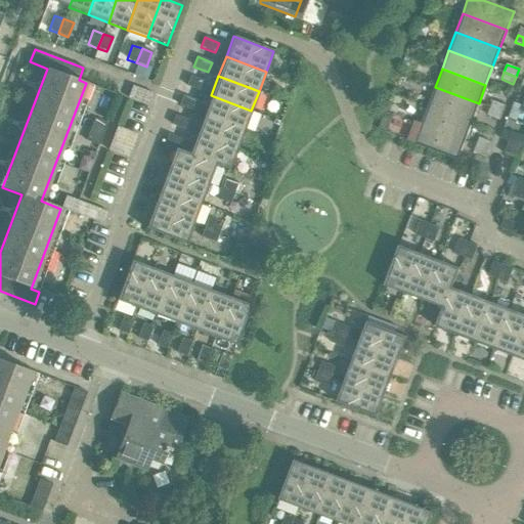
[(201,91),(204,82),(190,77),(186,86),(201,91)]
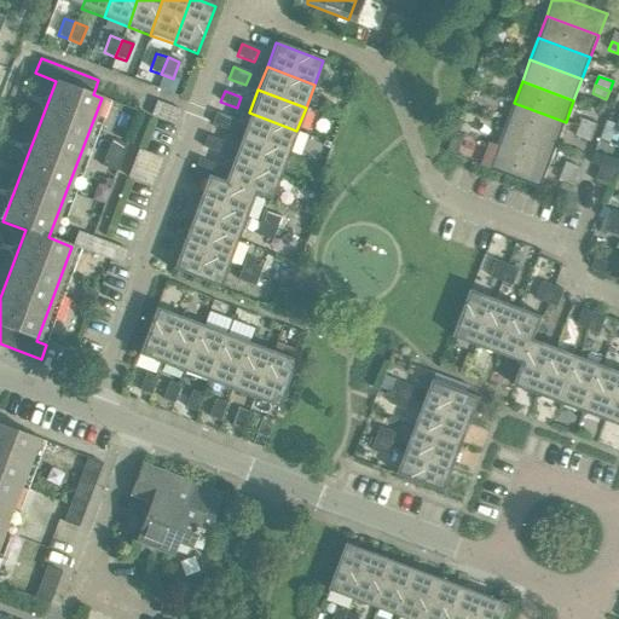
[(175,126),(180,111),(156,102),(150,116),(175,126)]
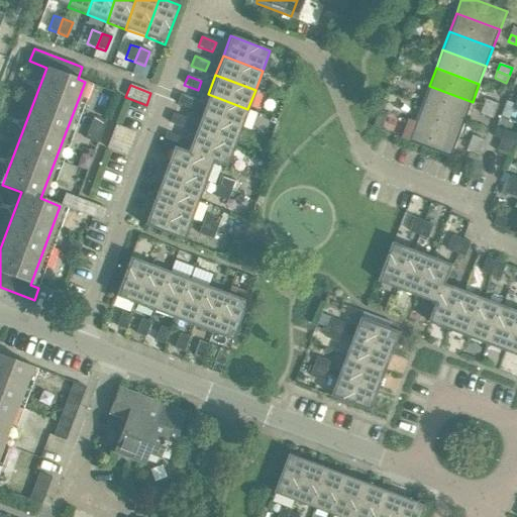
[(466,120),(473,102),(429,86),(422,104),(466,120)]
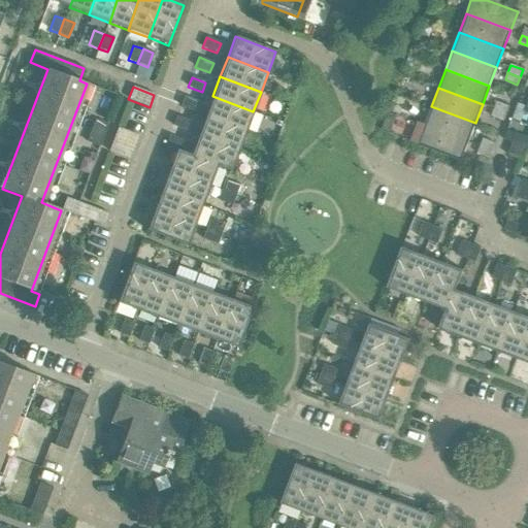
[(245,131),(253,111),(212,96),(205,116),(245,131)]
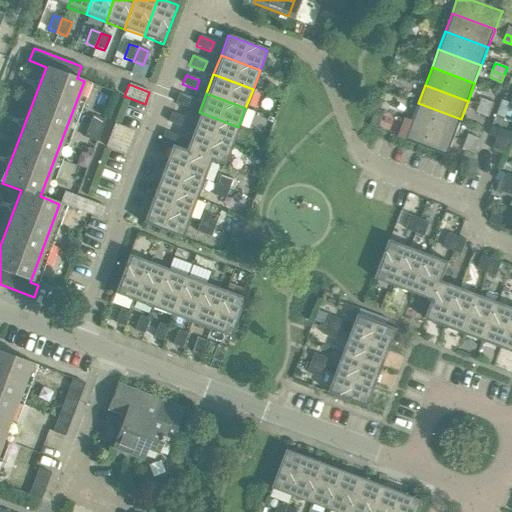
[(189,108),(192,99),(178,94),(175,103),(189,108)]
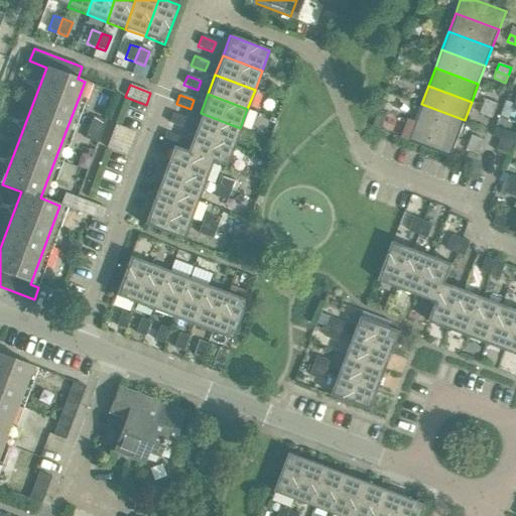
[(495,111),(497,104),(485,100),(483,107),(495,111)]
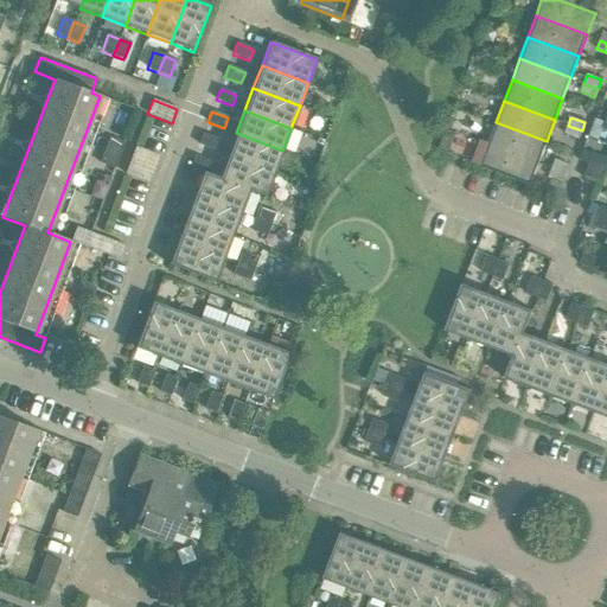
[(538,163),(547,141),(496,122),(487,144),(538,163)]
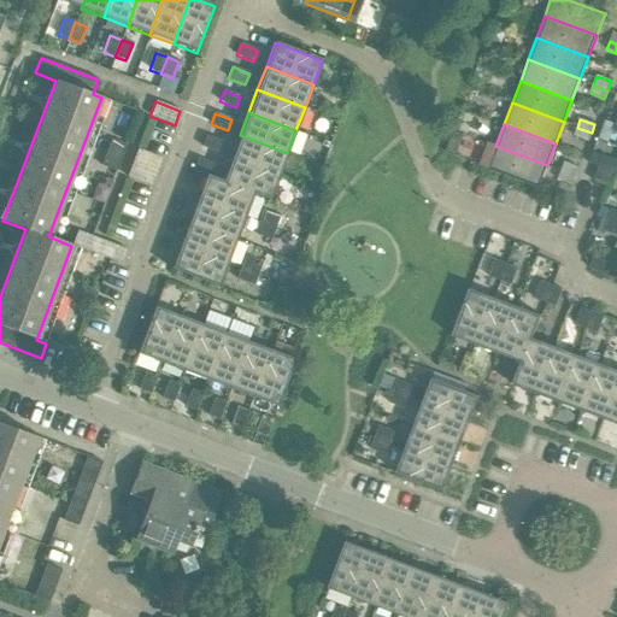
[(588,142),(592,133),(577,128),(574,136),(588,142)]
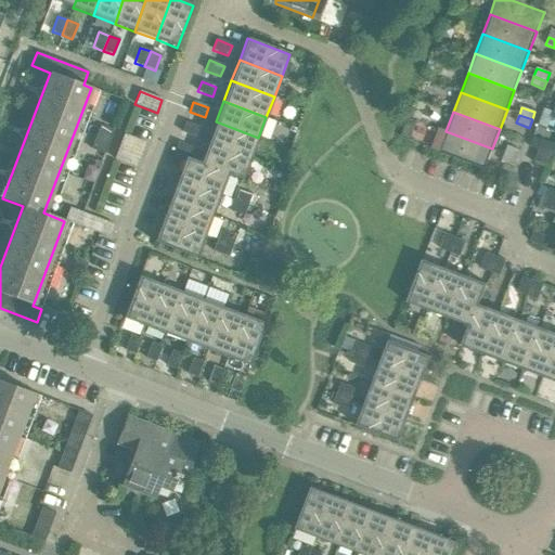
[(250,158),(258,138),(216,121),(208,143),(250,158)]
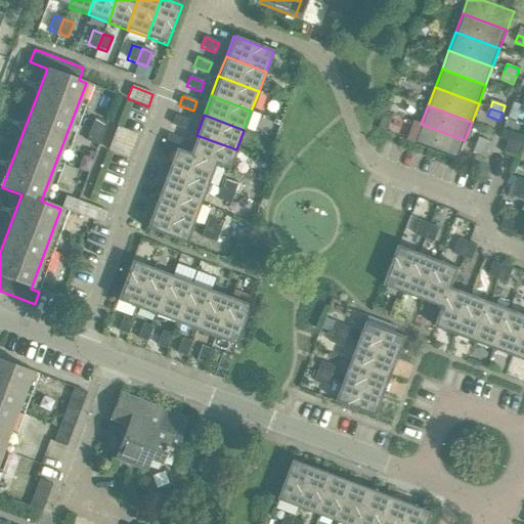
[(185,130),(189,121),(175,116),(172,125),(185,130)]
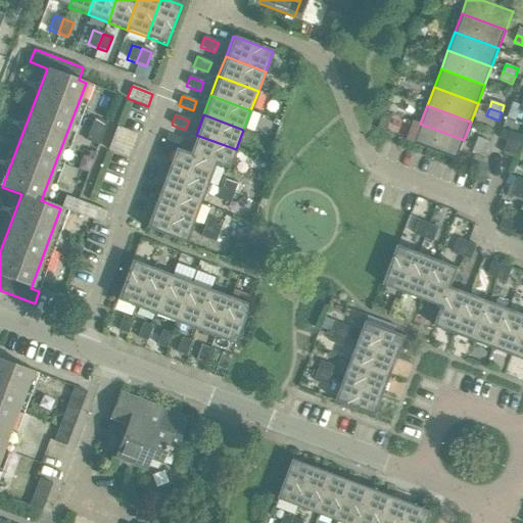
[(98,145),(106,124),(94,119),(86,141),(98,145)]
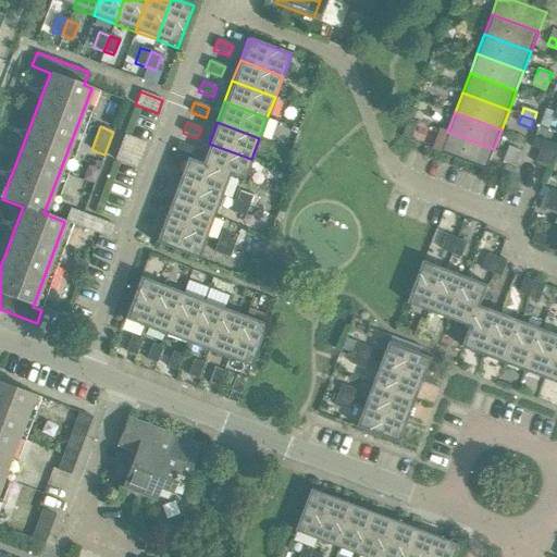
[(486,171),(494,149),(447,132),(440,152),(486,171)]
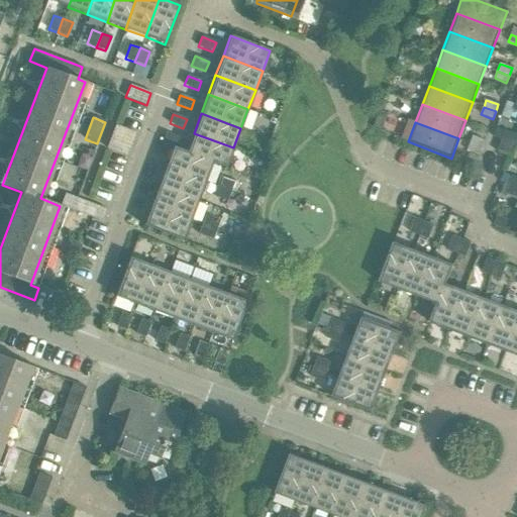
[(111,136),(131,144),(135,133),(115,125),(111,136)]
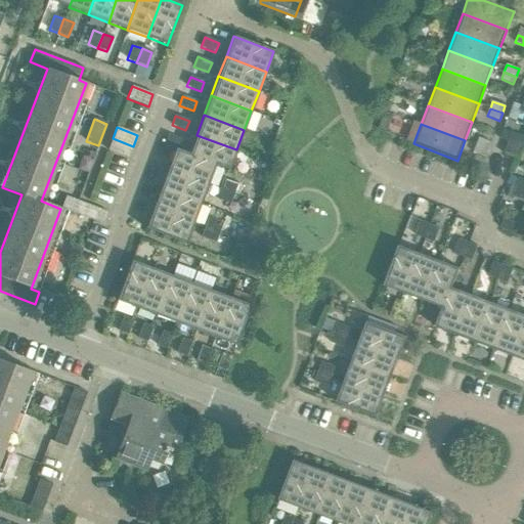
[(523,147),(523,142),(523,136),(512,132),(509,142),(523,147)]
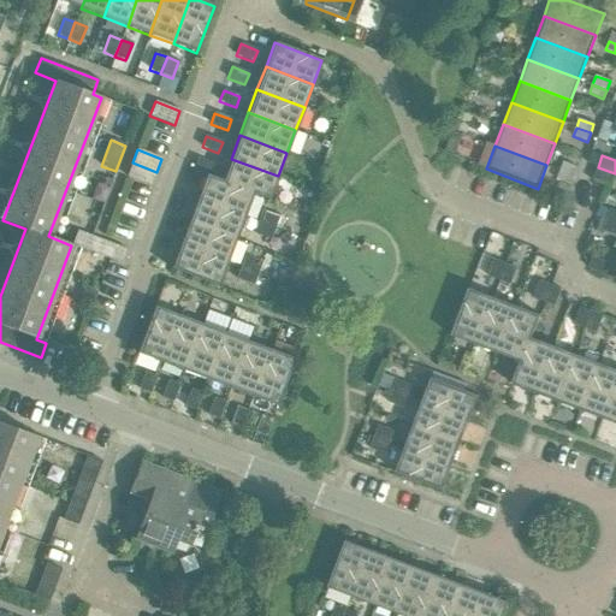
[(244,217),(253,194),(221,182),(223,181),(209,177),(214,165),(197,159),(193,170),(206,175),(196,200),(244,217)]
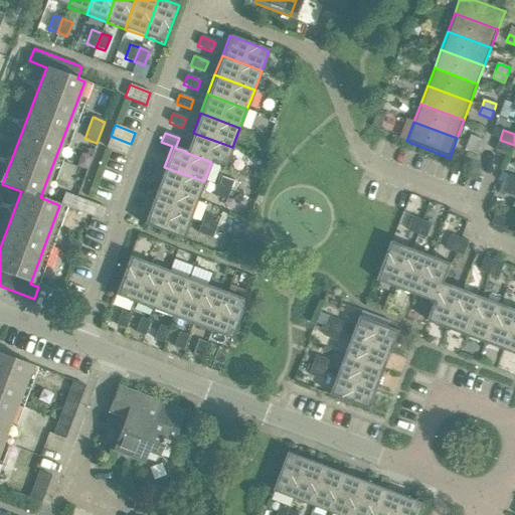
[(224,167),(232,147),(193,133),(186,151),(185,152),(211,162),(224,167)]
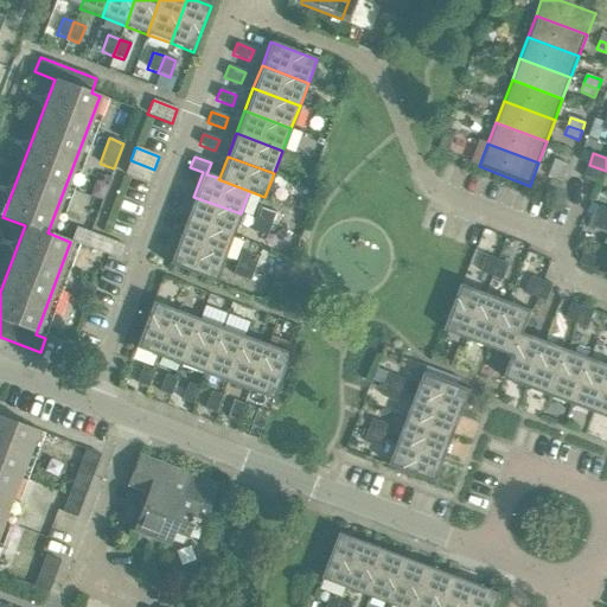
[(566,173),(569,165),(555,159),(551,168),(566,173)]
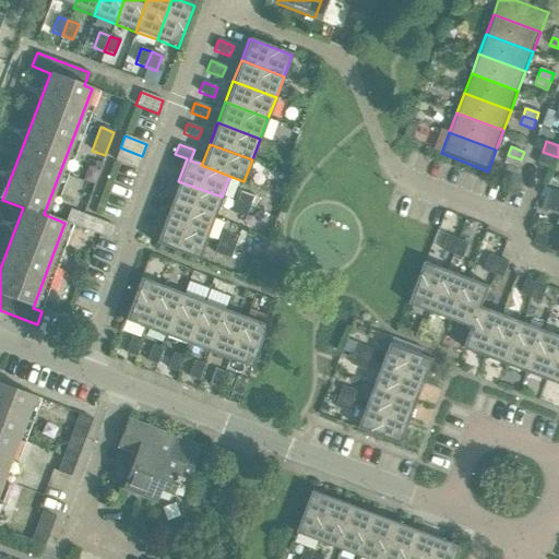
[(115,161),(119,162),(138,169),(142,156),(120,147),(115,161)]
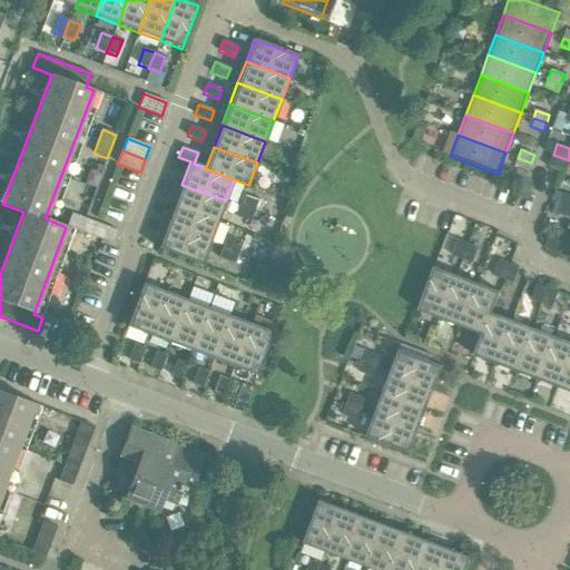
[(564,170),(569,160),(553,155),(549,165),(564,170)]
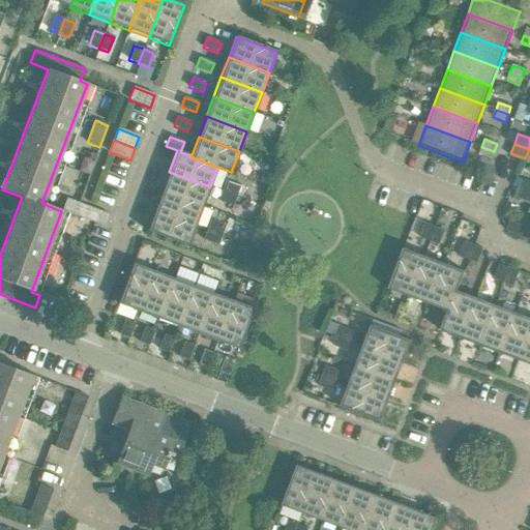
[(491,159),(494,151),(481,147),(478,154),(491,159)]
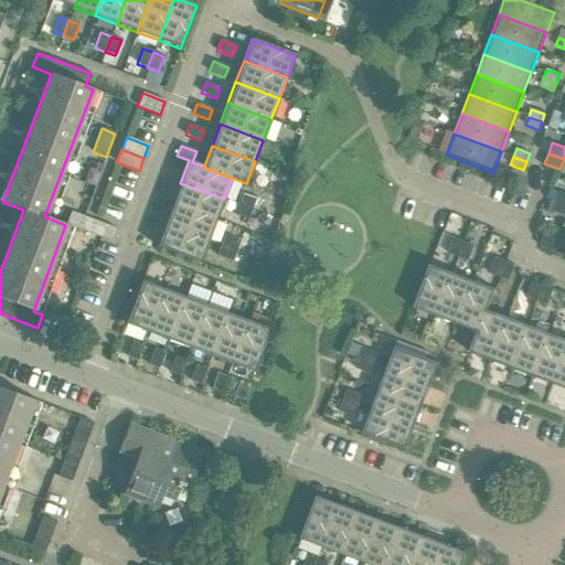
[(215,220),(224,199),(180,183),(172,203),(215,220)]
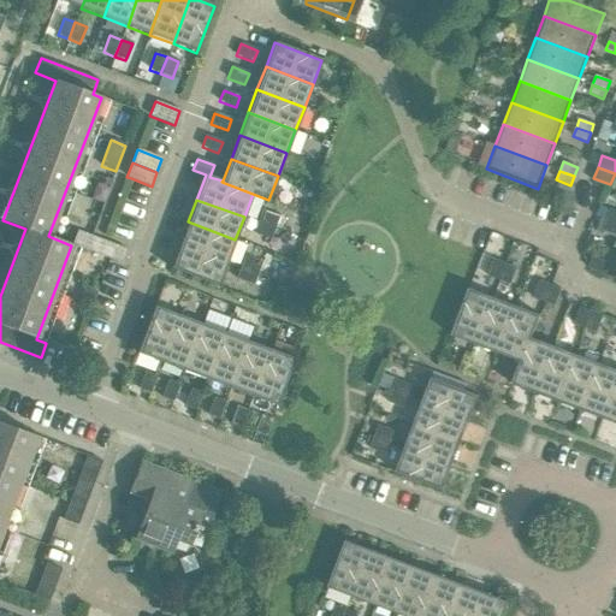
[(615,224),(615,212),(610,209),(605,220),(615,224)]
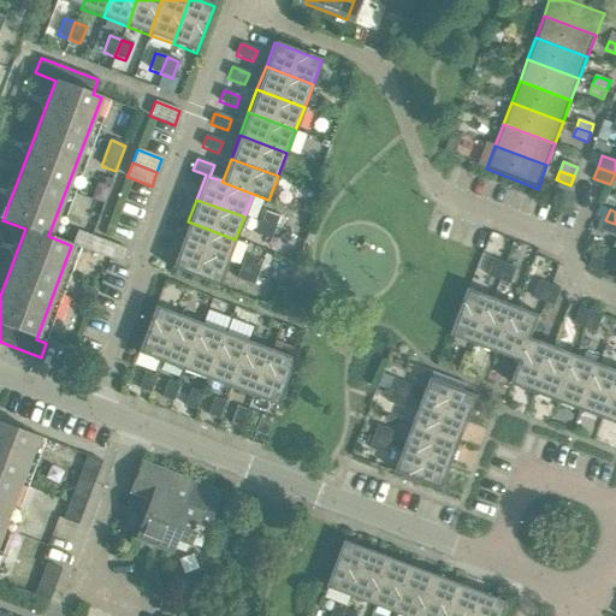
[(274,227),(278,217),(261,211),(258,221),(274,227)]
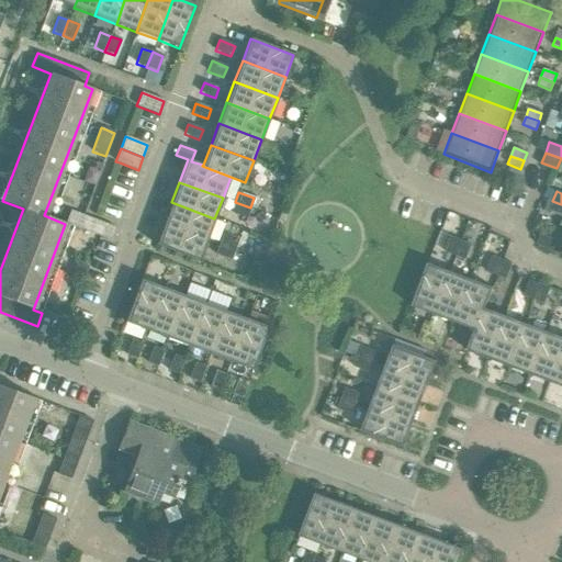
[(561,216),(561,204),(552,201),(549,212),(561,216)]
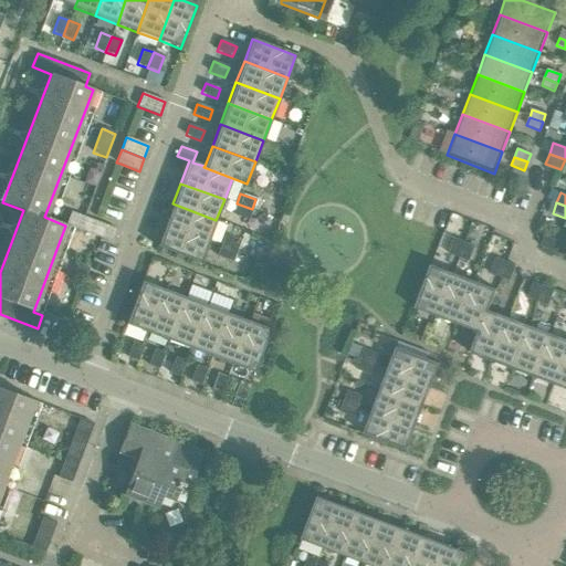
[(208,241),(216,220),(173,203),(165,226),(208,241)]
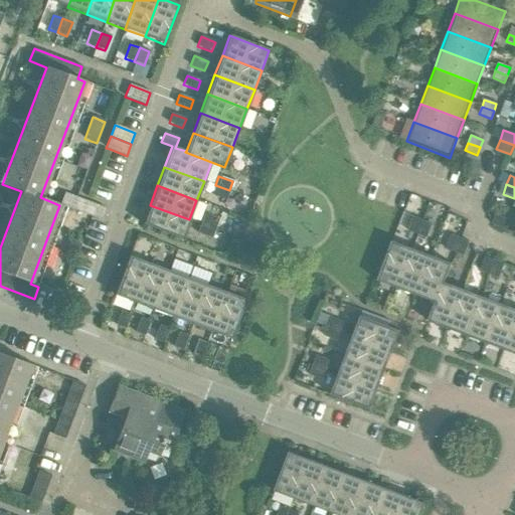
[(225,200),(229,190),(215,185),(211,195),(225,200)]
